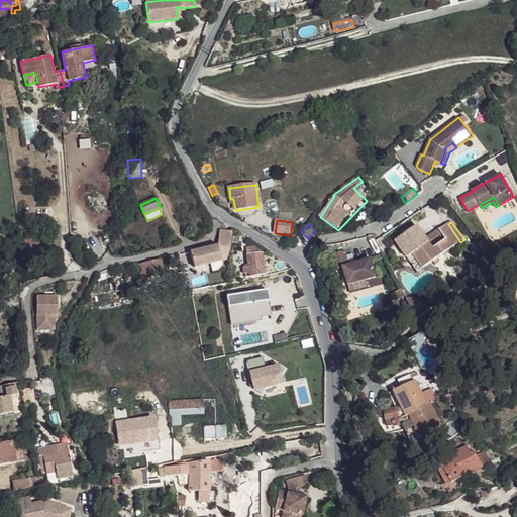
[(443,254),(460,242),(448,224),(439,230),(442,235),(446,240),(438,246),(443,254)]
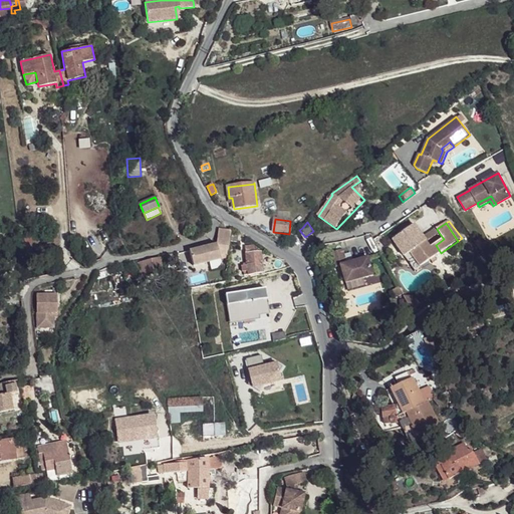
[(417,270),(441,253),(436,245),(432,248),(427,243),(424,238),(416,226),(396,240),(407,255),(417,270)]
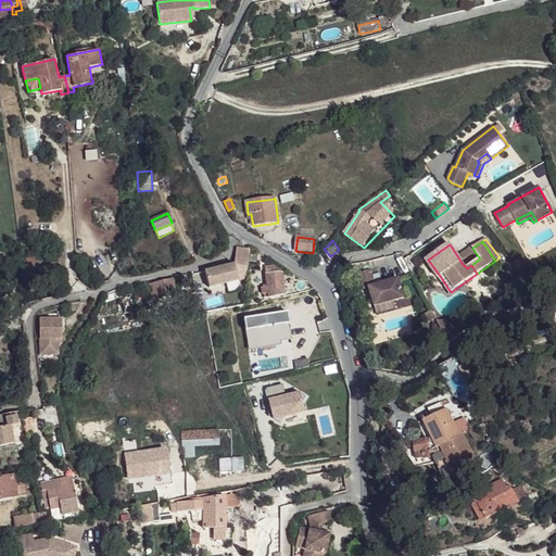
[(458,257),(462,263),(476,253),(472,248),(458,257)]
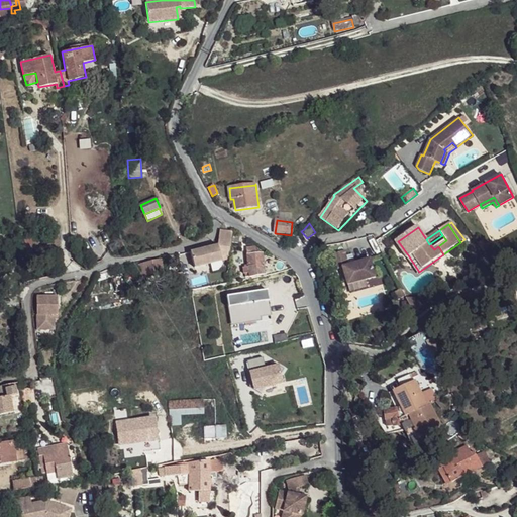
[(232,233),(220,231),(219,243),(218,247),(191,252),(195,269),(222,263),(221,259),(230,256),(232,233)]
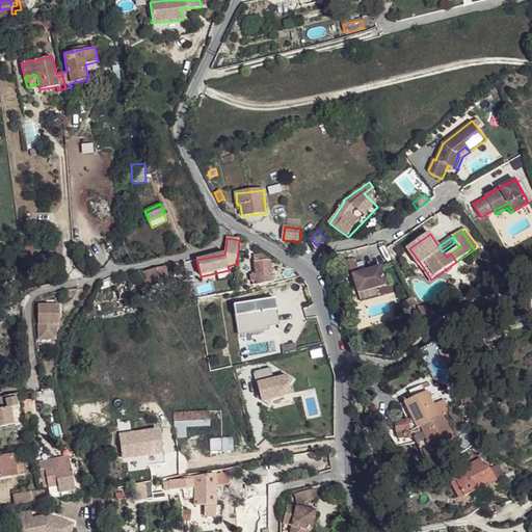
[(32,256),(32,266),(44,265),(43,255),(32,256)]
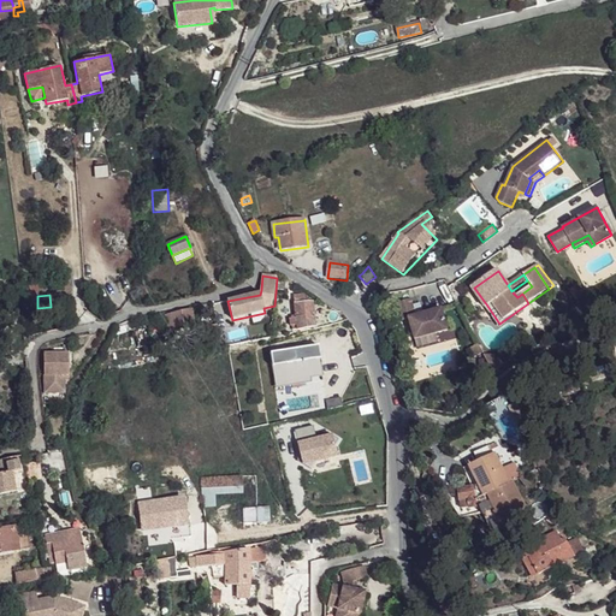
[(298,327),(300,332),(314,327),(312,301),(309,302),(309,300),(304,300),(304,297),(296,297),(297,315),(297,320),(292,320),(292,327),(298,327)]
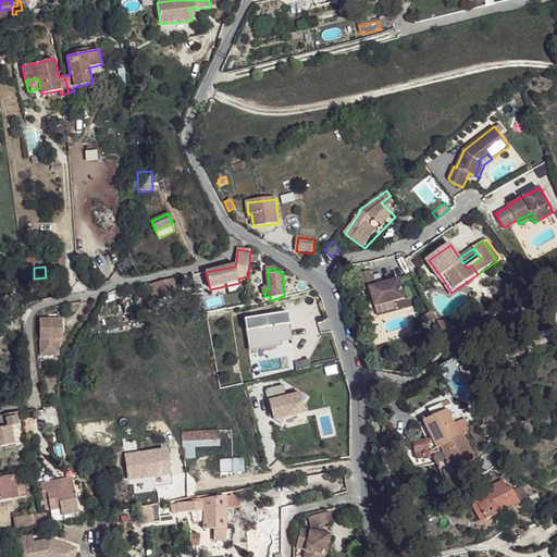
[(372,271),(356,275),(360,291),(370,288),(374,307),(405,298),(399,280),(376,286),(372,271)]
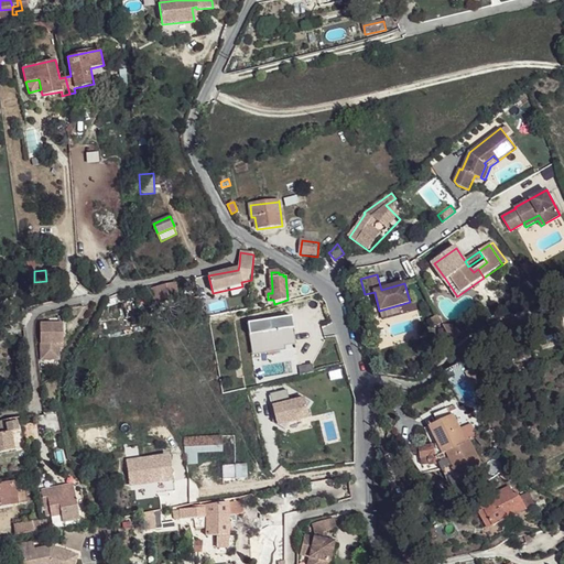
[(443,282),(454,299),(457,296),(446,280),(443,282)]
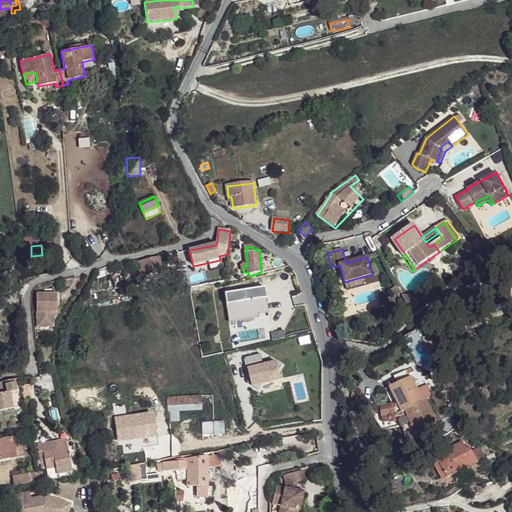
[(145,275),(160,271),(158,257),(142,261),(145,275)]
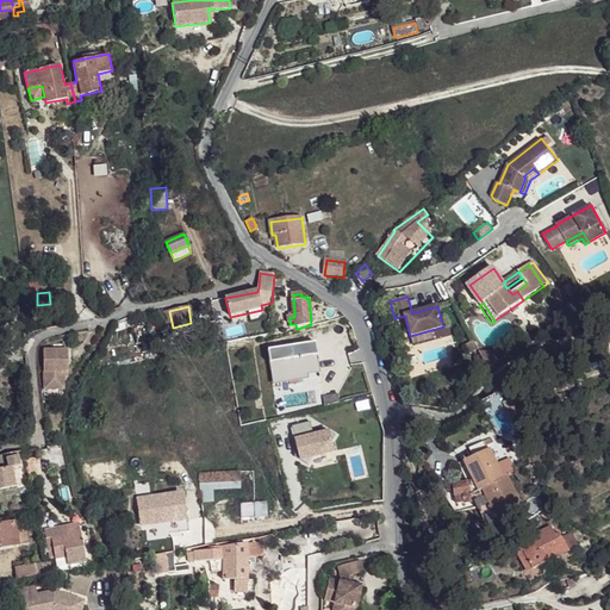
[(193,331),(191,323),(173,328),(174,336),(193,331)]
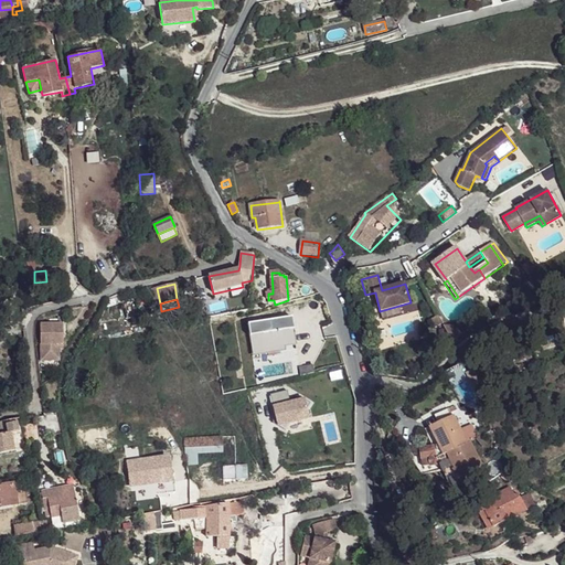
[(190,300),(194,317),(202,316),(199,299),(190,300)]
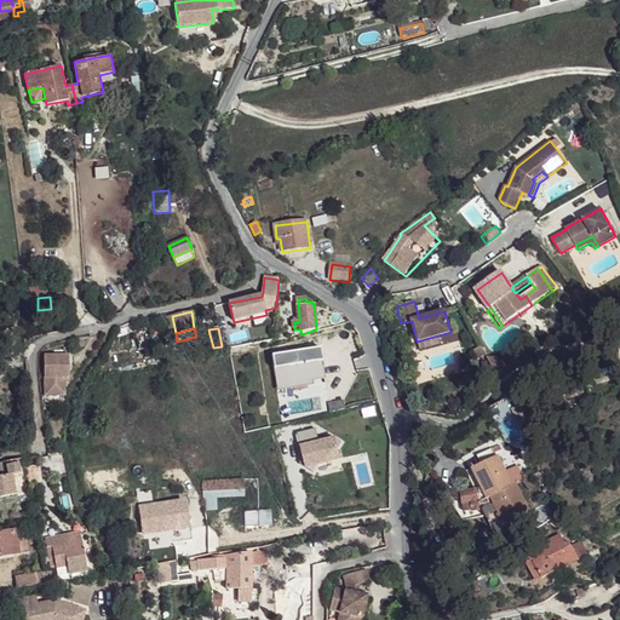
[(41,375),(61,375),(62,354),(42,352),(41,375)]
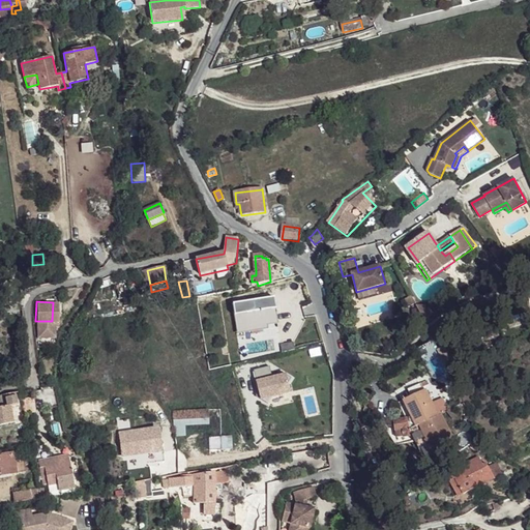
[(414,301),(409,304),(412,312),(418,308),(414,301)]
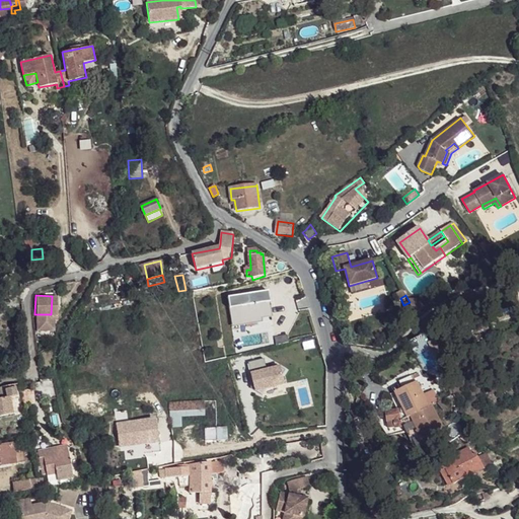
[(51,314),(34,314),(33,328),(51,329),(52,314),(55,315),(57,296),(52,296),(51,314)]
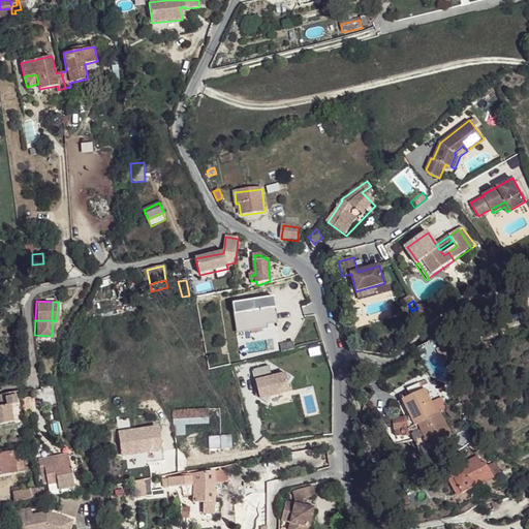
[(410,396),(403,400),(411,415),(405,416),(394,419),(397,436),(412,435),(410,428),(418,424),(433,453),(455,442),(440,413),(447,409),(441,397),(432,402),(425,389),(424,390),(419,382),(407,389),(410,396)]
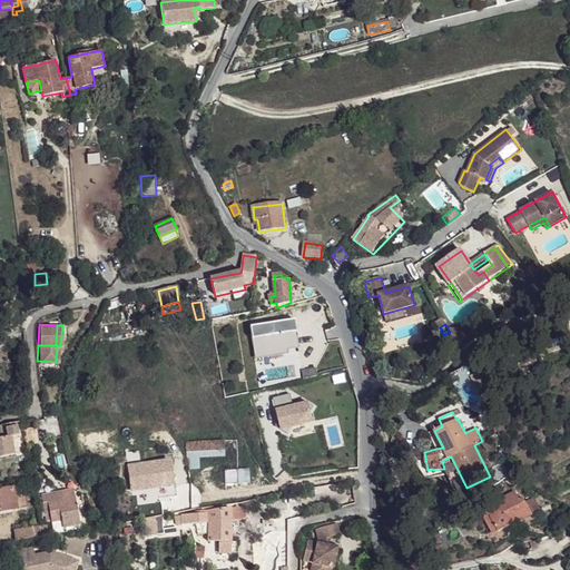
[(16,425),(0,429),(0,460),(16,458),(15,452),(12,440),(19,439),(16,425)]
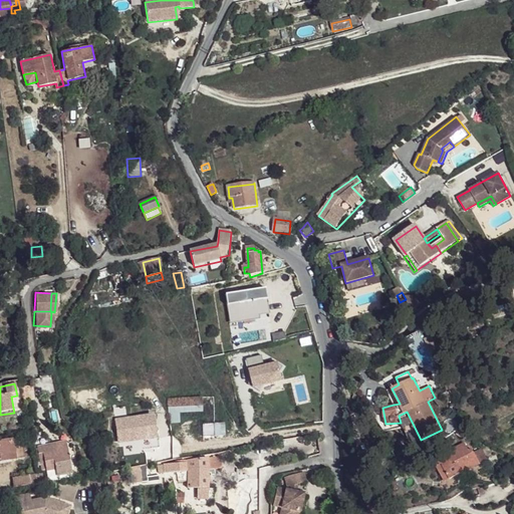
[(36,402),(32,384),(20,388),(24,404),(36,402)]
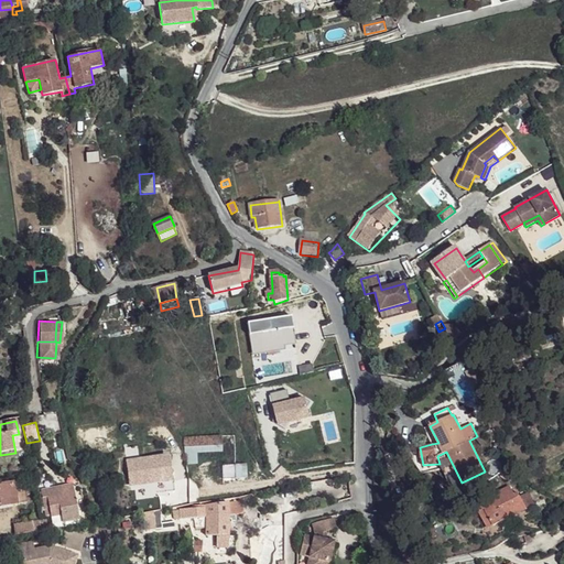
[(424,429),(432,444),(438,443),(430,426),(430,425),(424,429)]
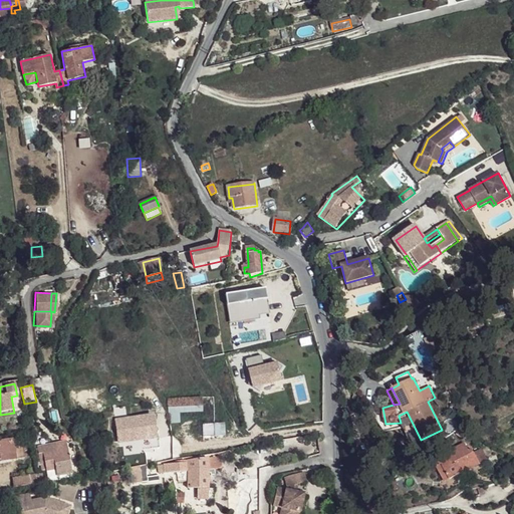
[(11,397),(13,408),(19,407),(17,396),(11,397)]
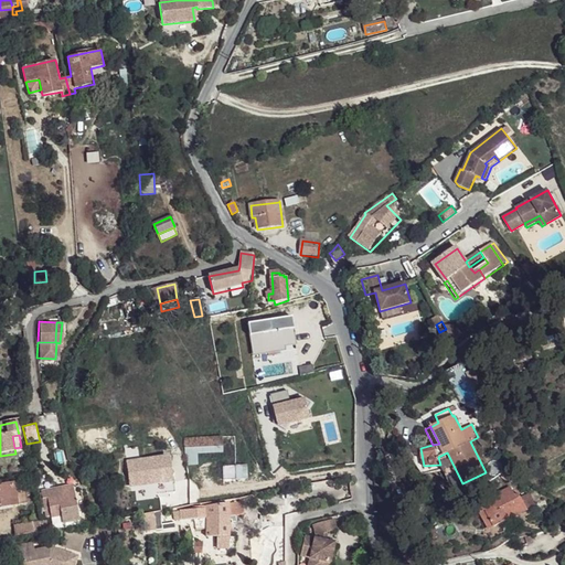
[(243,461),(232,462),(230,437),(219,438),(219,448),(221,469),(232,468),(233,479),(244,479),(243,461)]
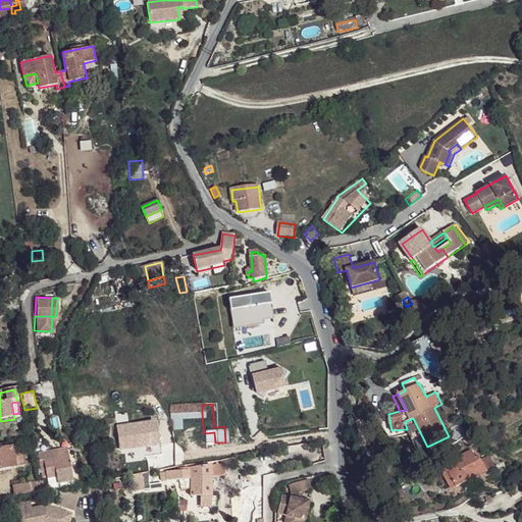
[(170,416),(202,414),(202,405),(170,407),(170,416)]
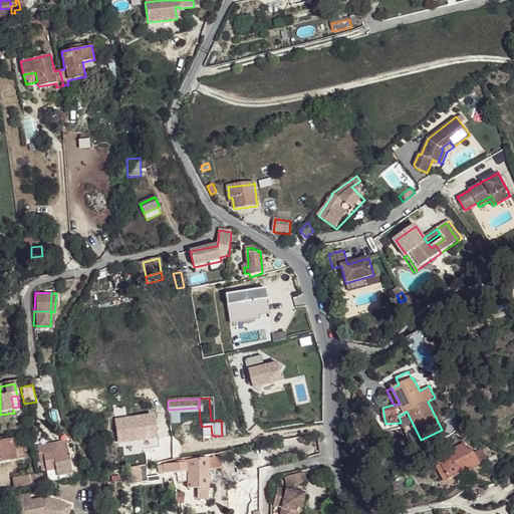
[(401,423),(403,426),(407,436),(410,435),(414,444),(421,440),(407,412),(399,416),(401,423)]
